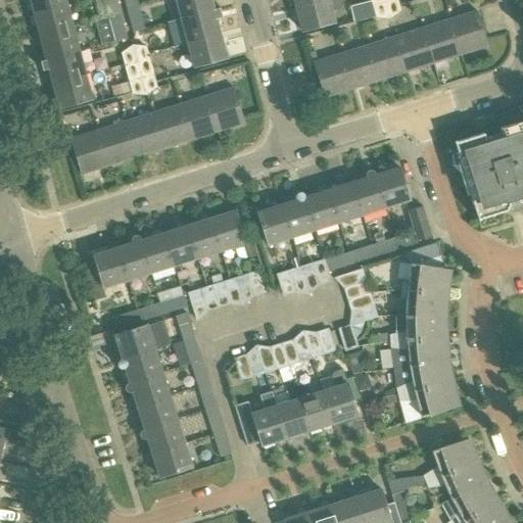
[(30,0),(34,11),(67,3),(66,0),(30,0)]
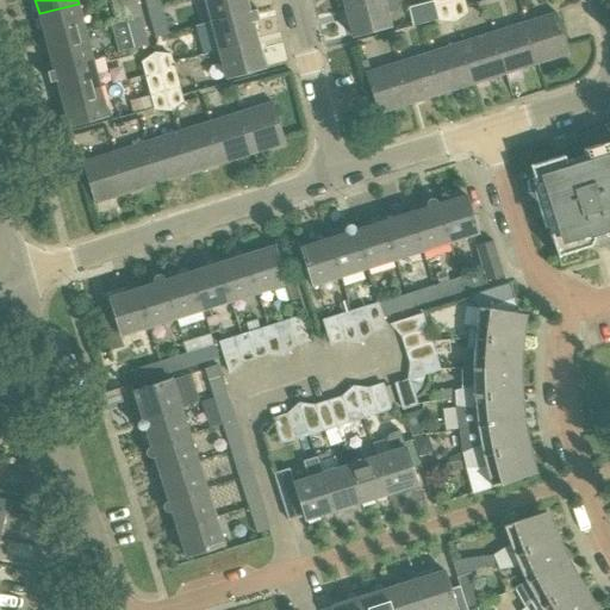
[(126,20),(141,16),(136,0),(110,0),(116,23),(126,19),(126,20)]
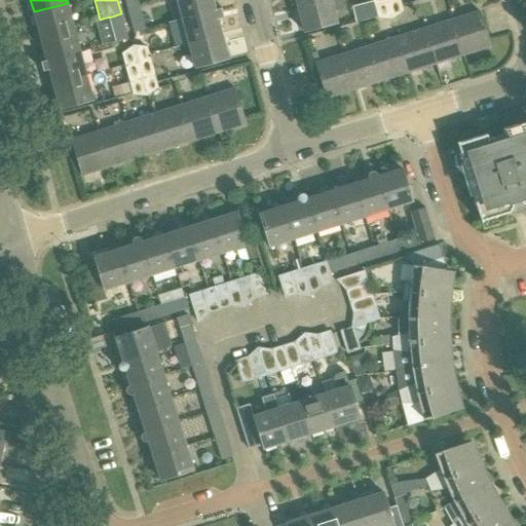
[(214,10),(214,9),(211,0),(175,0),(180,19),(214,10)]
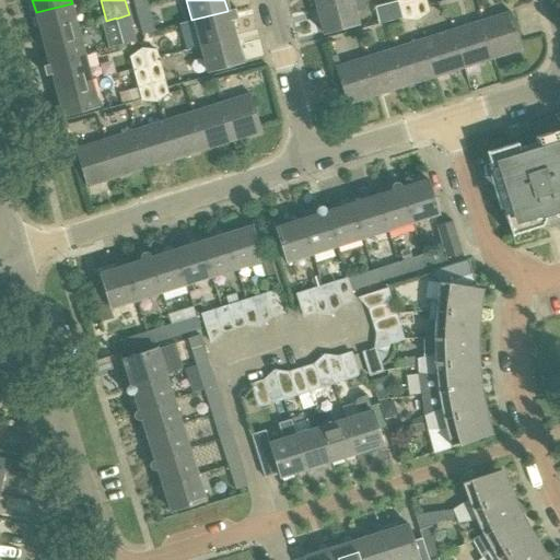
[(341,0),(315,7),(323,33),(358,24),(356,12),(363,10),(370,0),(369,0),(341,0)]
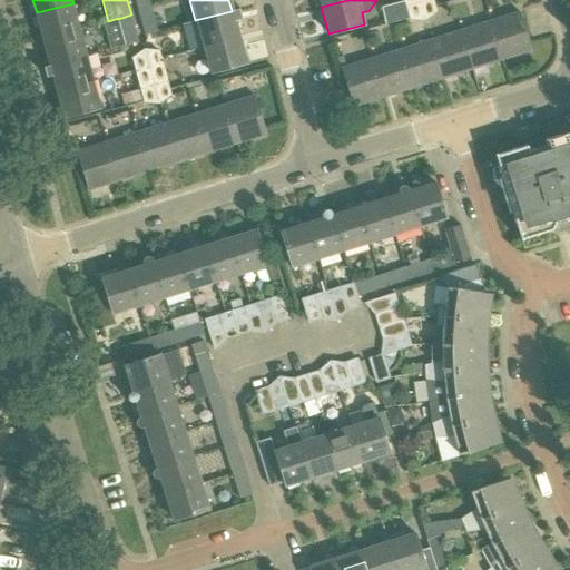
[(436,12),(433,0),(426,0),(419,2),(424,21),(436,12)]
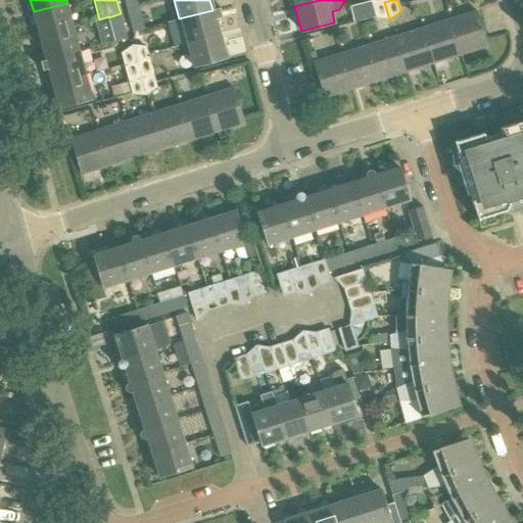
[(384,2),(372,5),(376,17),(389,19),(384,2)]
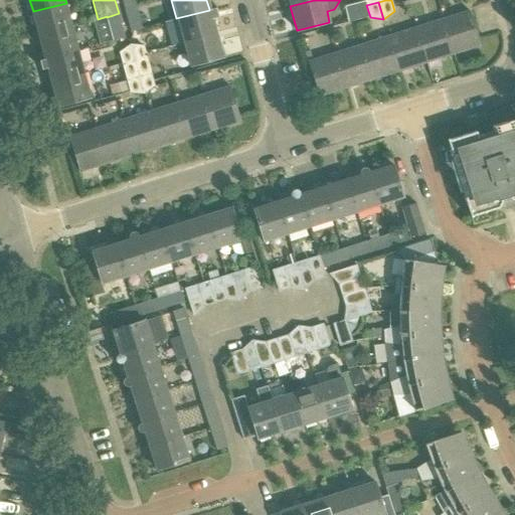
[(39,35),(72,26),(66,3),(33,11),(39,35)]
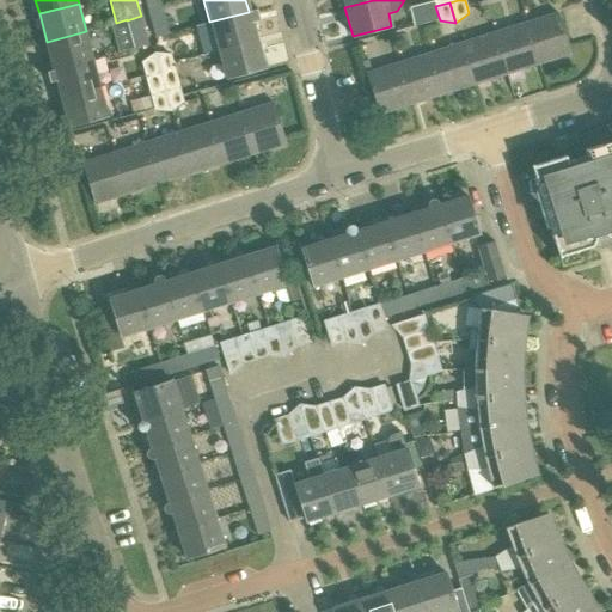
[(161,5),(147,8),(154,37),(170,34),(169,32),(165,14),(161,5)]
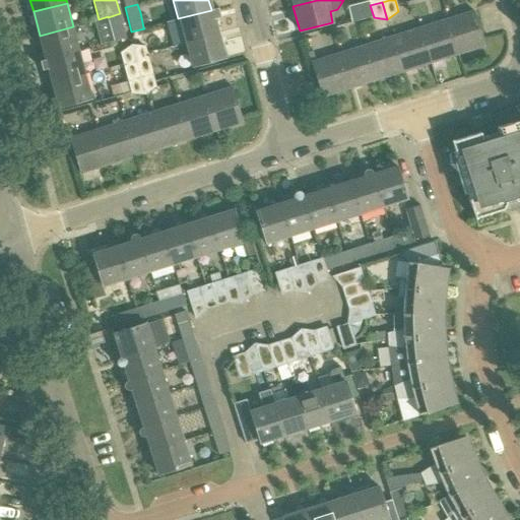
[(184,42),(217,34),(214,18),(220,17),(218,8),(211,9),(211,10),(178,18),(184,42)]
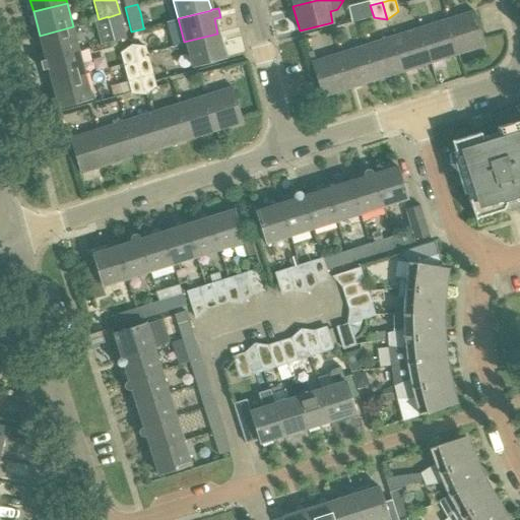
[(458,55),(485,46),(474,10),(447,19),(458,55)]
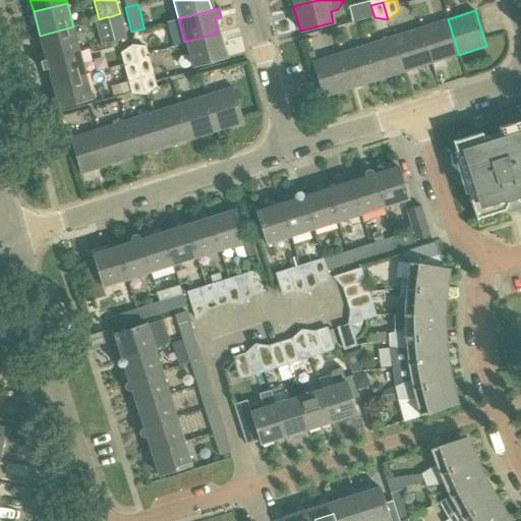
[(127,39),(120,13),(108,17),(114,42),(127,39)]
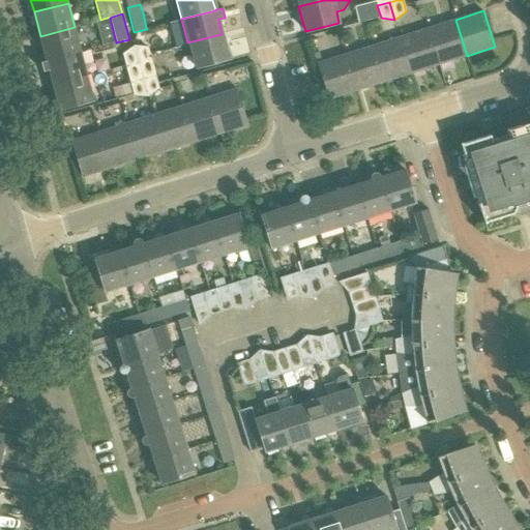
[(439,64),(467,56),(455,20),(428,28),(439,64)]
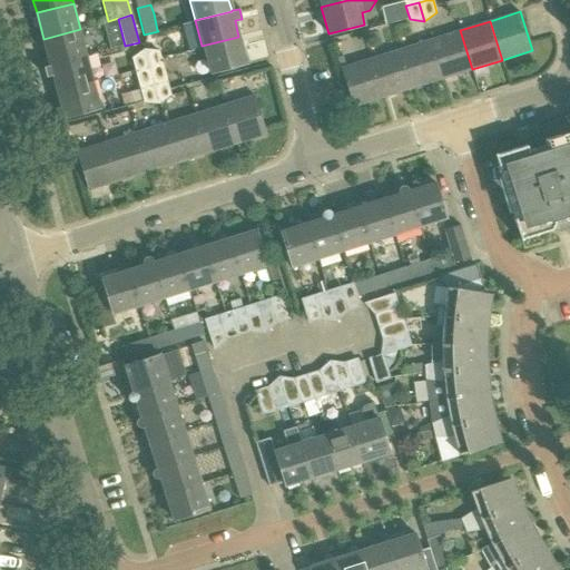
[(50,65),(88,55),(80,29),(43,39),(50,65)]
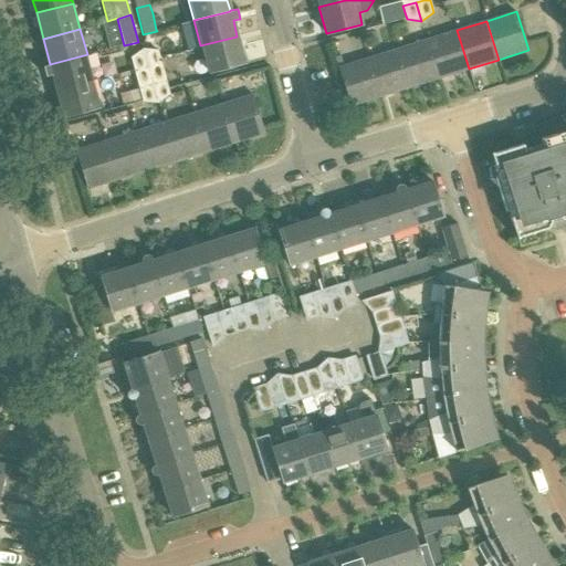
[(439,77),(469,69),(457,30),(427,40),(439,77)]
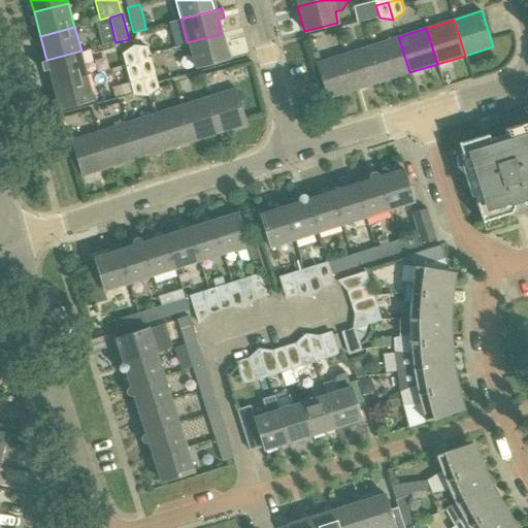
[(221,34),(187,42),(194,67),(228,59),(221,34)]
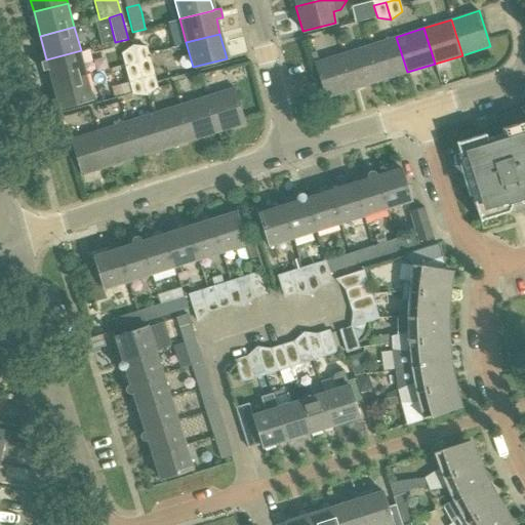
[(379,81),(407,72),(396,37),(369,45),(379,81)]
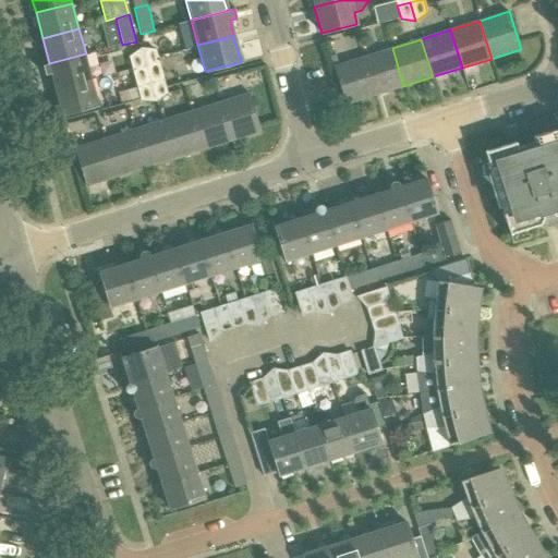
[(132,68),(146,64),(141,47),(129,56),(132,68)]
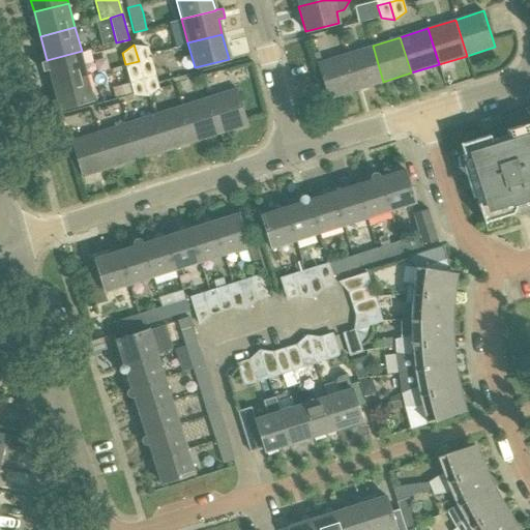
[(147,47),(134,45),(139,61),(151,58),(150,52),(148,47),(147,47)]
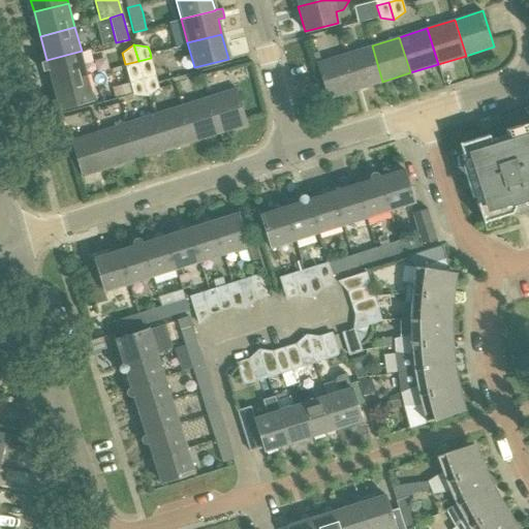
[(355,90),(382,82),(372,45),(344,55),(355,90)]
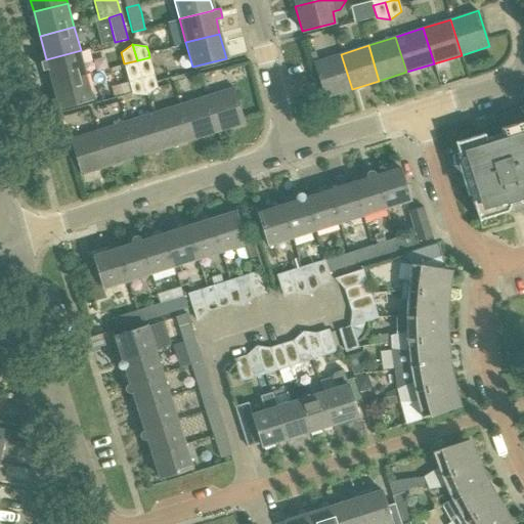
[(53,83),(87,74),(81,50),(46,59),(40,60),(42,71),(49,69),(53,83)]
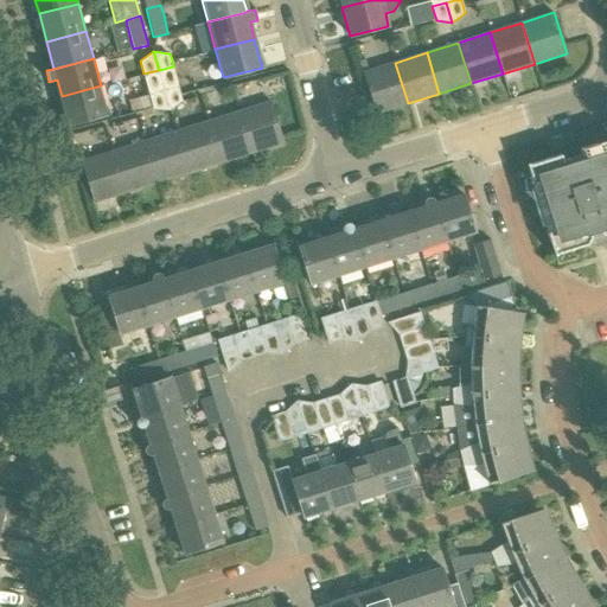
[(375,114),(408,103),(395,63),(362,72),(375,114)]
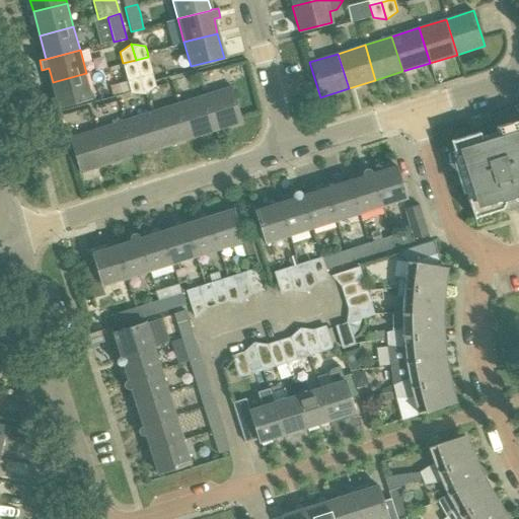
[(140,76),(152,73),(148,57),(136,60),(140,76)]
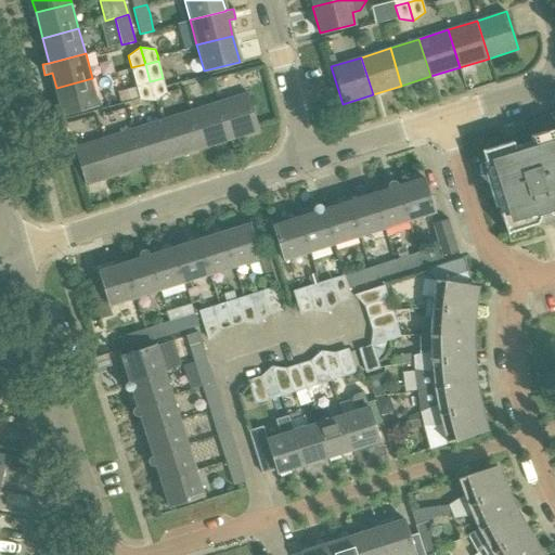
[(136,85),(150,81),(145,64),(131,67),(136,85)]
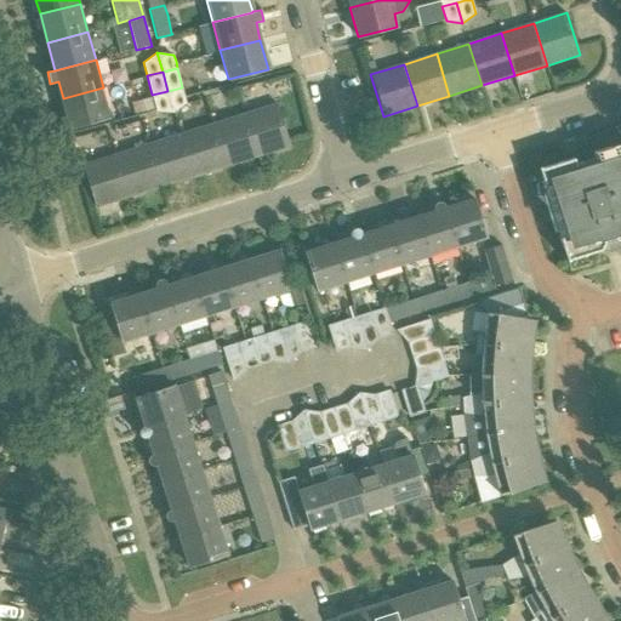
[(103,87),(63,98),(67,115),(60,118),(62,129),(70,127),(110,117),(103,87)]
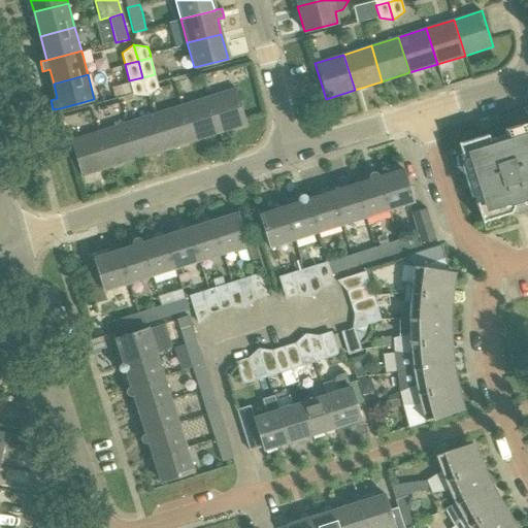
[(159,88),(155,74),(142,77),(147,96),(159,88)]
